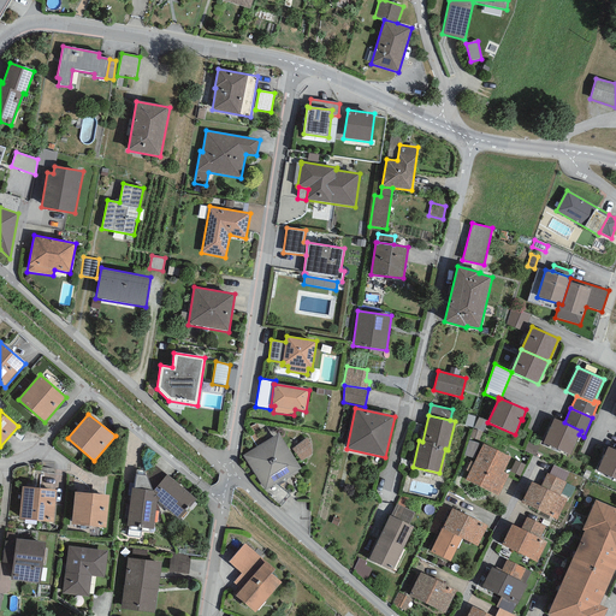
[(472,427),(475,416),(468,415),(465,425),(472,427)]
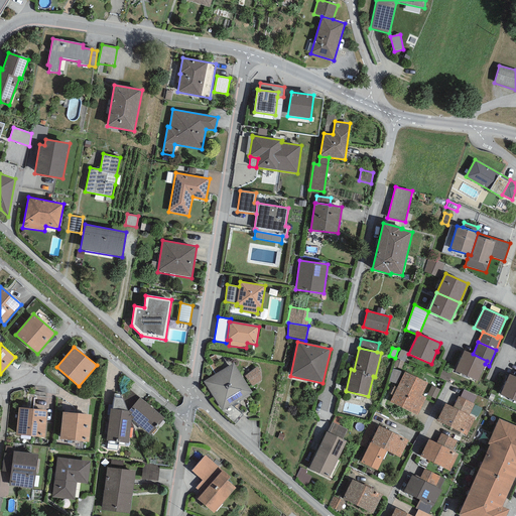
[(404,361),(408,353),(401,350),(397,358),(404,361)]
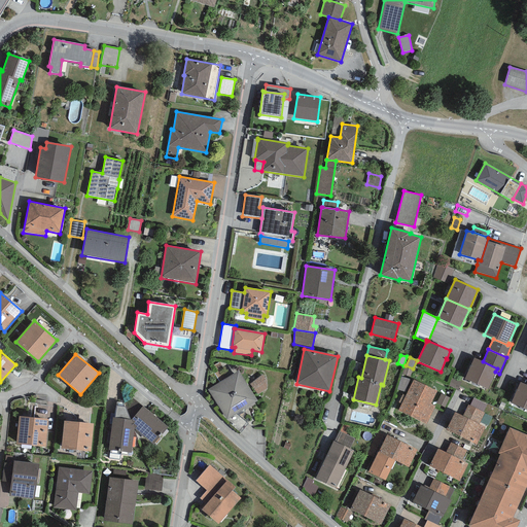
[(483,361),(473,358),(464,379),(488,389),(495,372),(497,369),(483,361)]
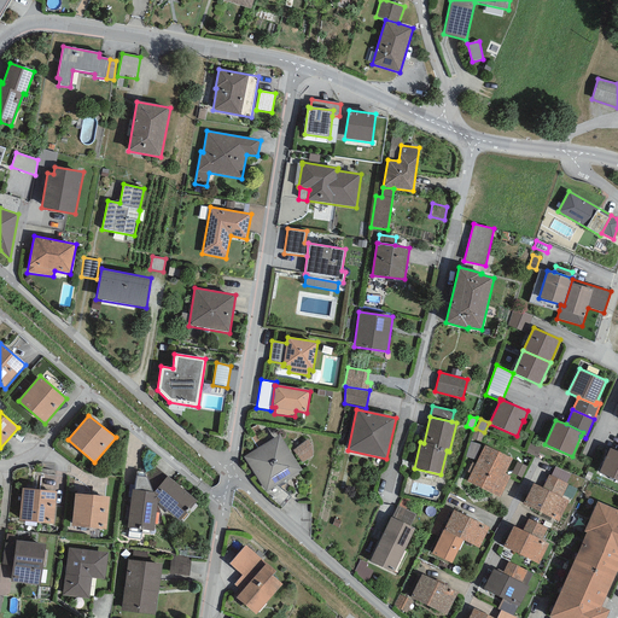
[(302,470),(279,435),(244,458),(266,493),(302,470)]
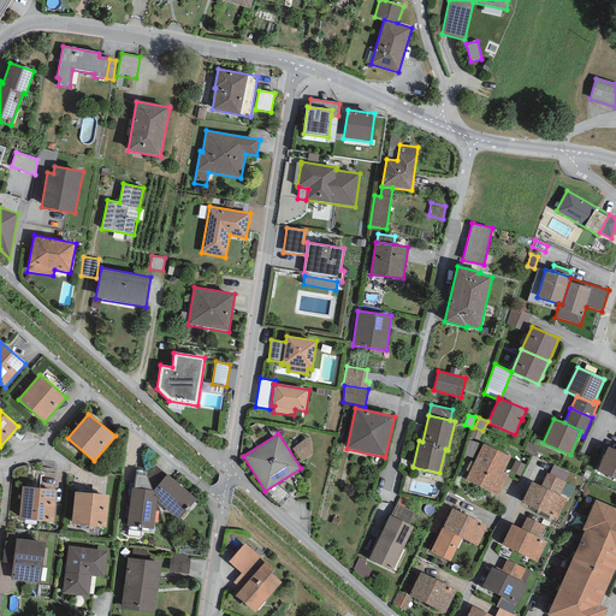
[(307,438),(291,449),(301,461),(312,455),(312,445),(307,438)]
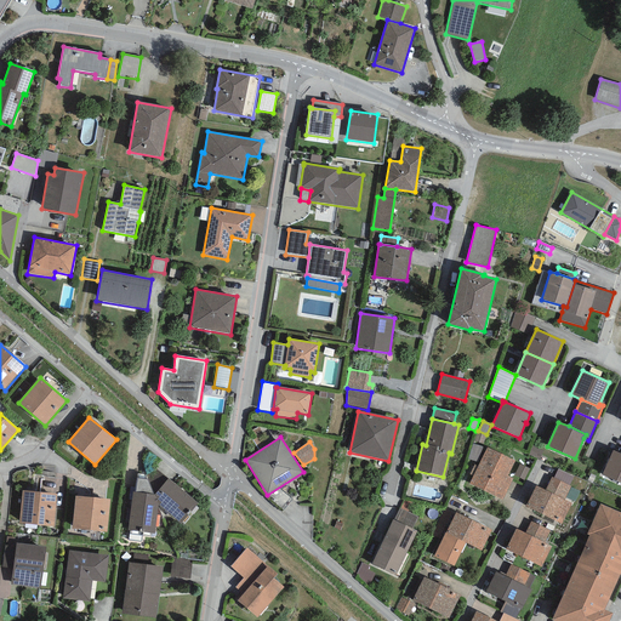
[(486,449),(472,444),(467,459),(479,463),(486,449)]
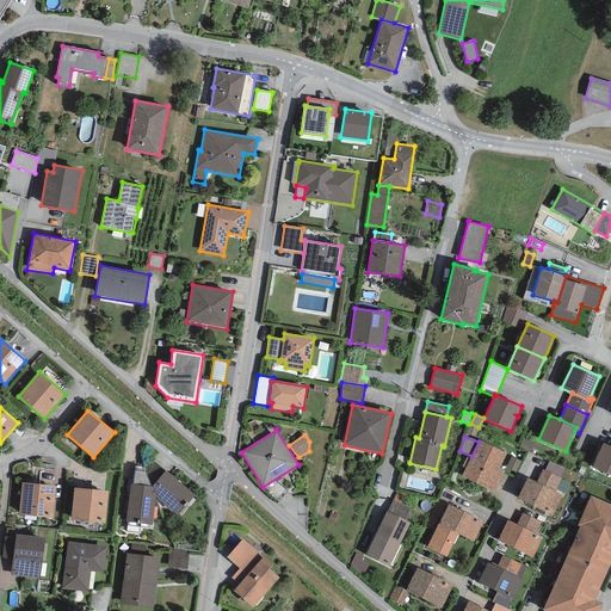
[(506,454),(479,440),(479,442),(471,456),(461,476),(494,493),(505,471),(499,469),(506,454)]
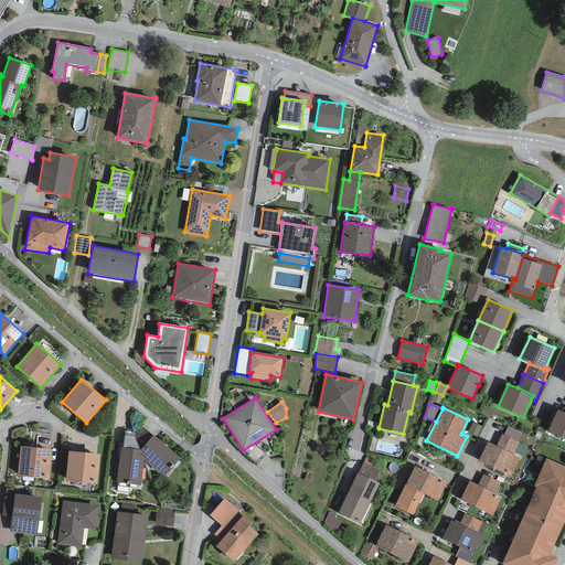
[(564,413),(557,409),(547,433),(564,440),(564,413)]
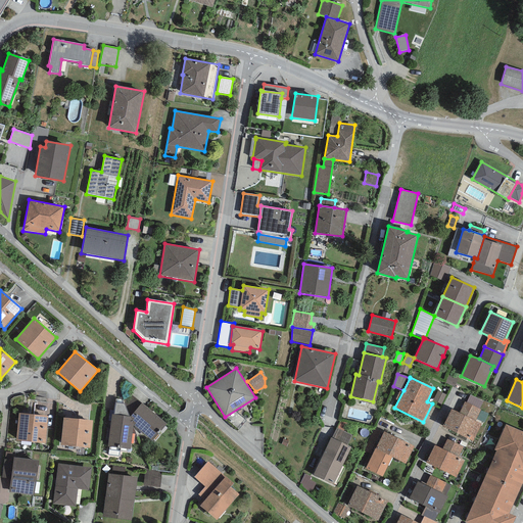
[(445,395),(437,390),(432,399),(441,405),(445,395)]
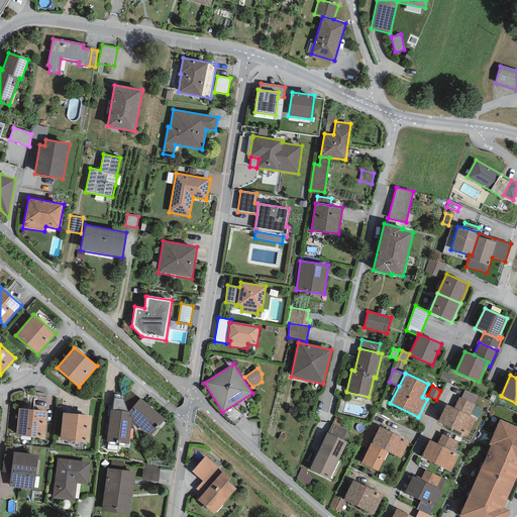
[(464,391),(460,398),(474,404),(478,397),(464,391)]
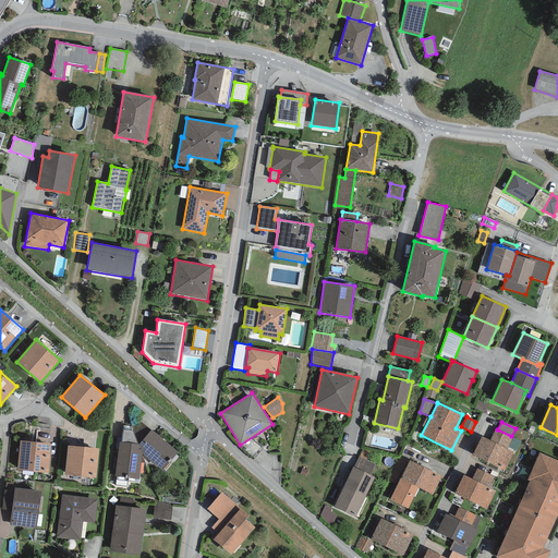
[(131,426),(123,425),(121,443),(119,443),(114,476),(138,480),(142,455),(138,445),(131,426)]
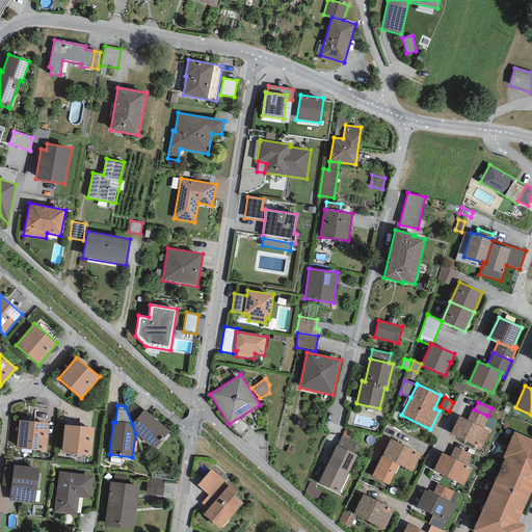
[(468,420),(458,417),(450,434),(481,449),(489,431),(483,428),(488,417),(487,416),(474,409),(473,408),(468,420)]
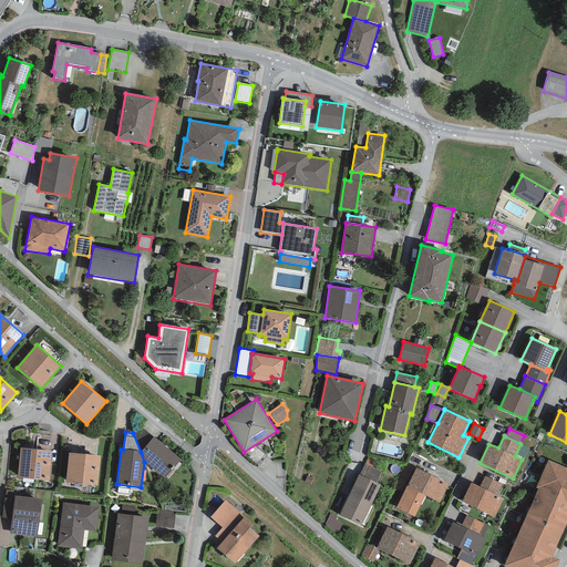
[(153,437),(141,452),(144,462),(165,478),(181,460),(153,437)]
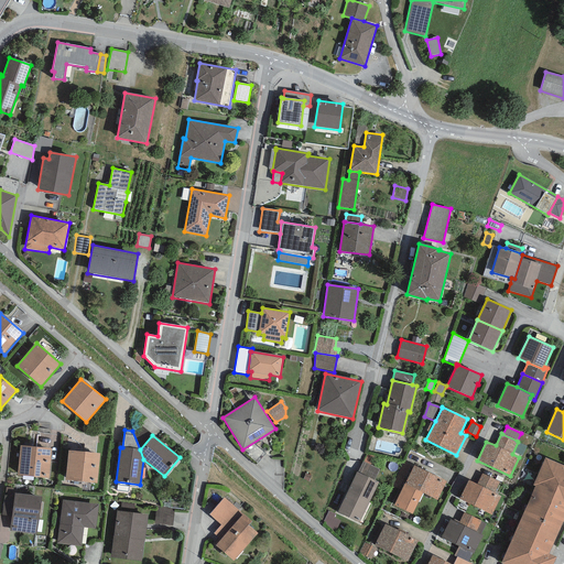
[(49,478),(52,448),(20,446),(18,476),(49,478)]
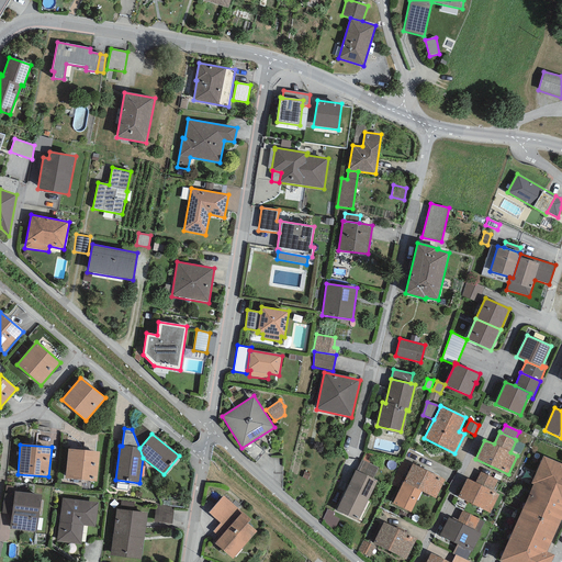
[(100,452),(68,449),(65,479),(97,482),(100,452)]
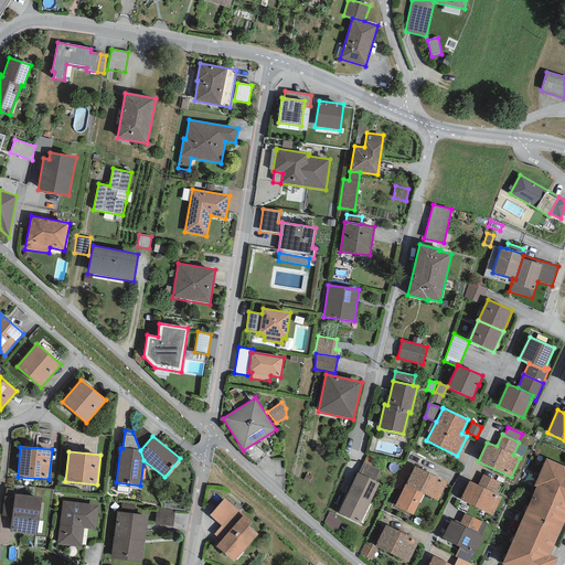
[(536,487),(523,518),(560,533),(564,521),(564,466),(546,458),(534,486),(536,487)]
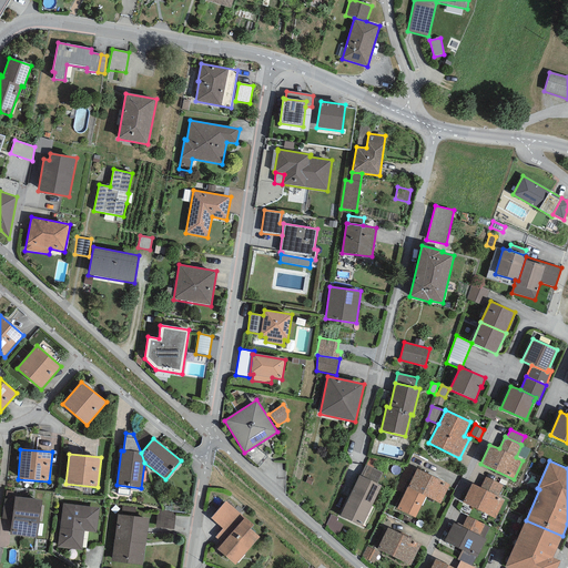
[(382,474),(365,465),(359,476),(377,484),(382,474)]
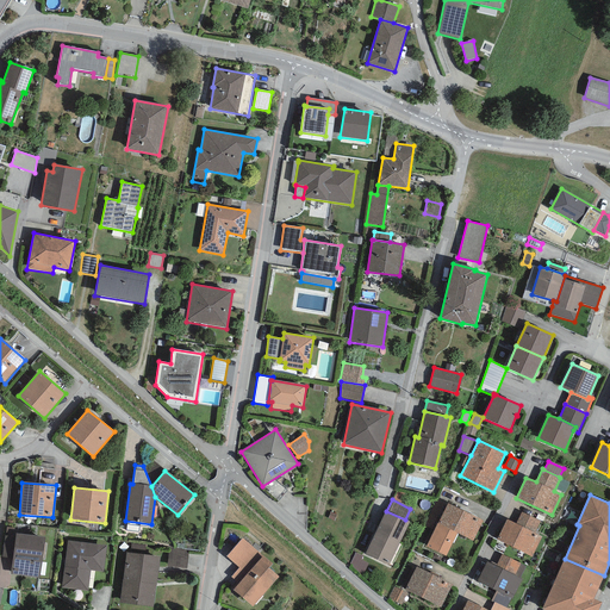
[(473,541),(483,521),(447,503),(427,547),(446,556),(458,533),(473,541)]
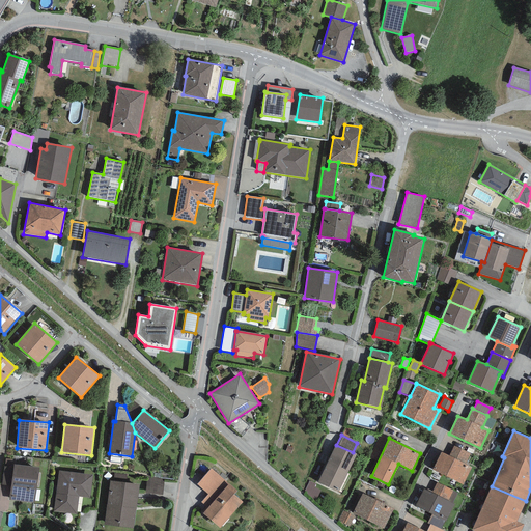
[(336,445),(335,444),(317,482),(338,493),(357,454),(353,452),(336,445)]
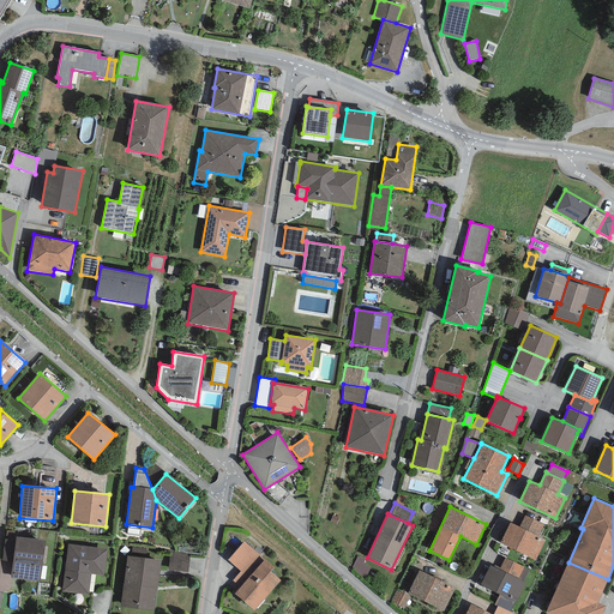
[(543,524),(525,516),(519,528),(510,523),(500,543),(535,561),(546,541),(537,537),(543,524)]
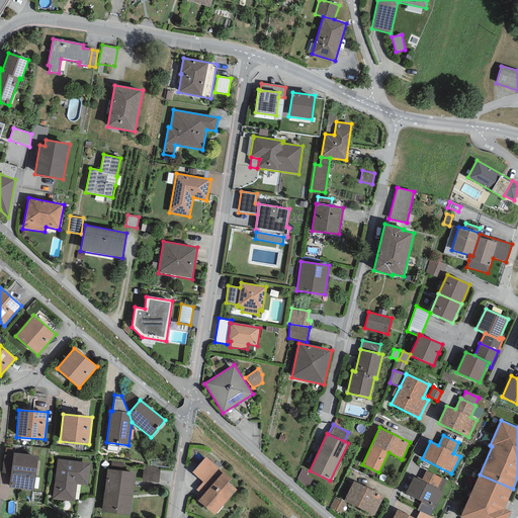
[(37,456),(13,453),(13,456),(10,475),(9,488),(33,491),(37,456)]
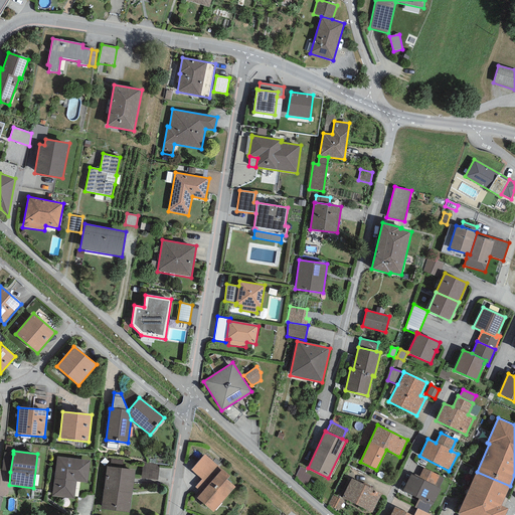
[(10,472),(13,454),(4,453),(2,471),(10,472)]
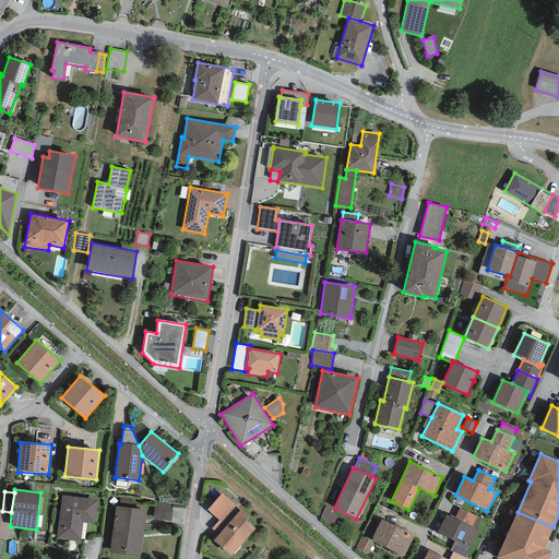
[(232,556),(256,528),(247,521),(250,518),(223,494),(207,510),(218,521),(211,528),(218,535),(213,540),(232,556)]
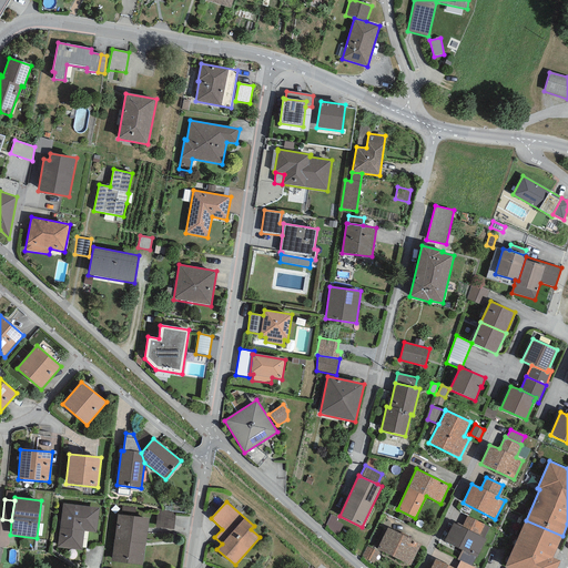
[(97,533),(99,508),(62,504),(58,547),(82,550),(84,531),(97,533)]
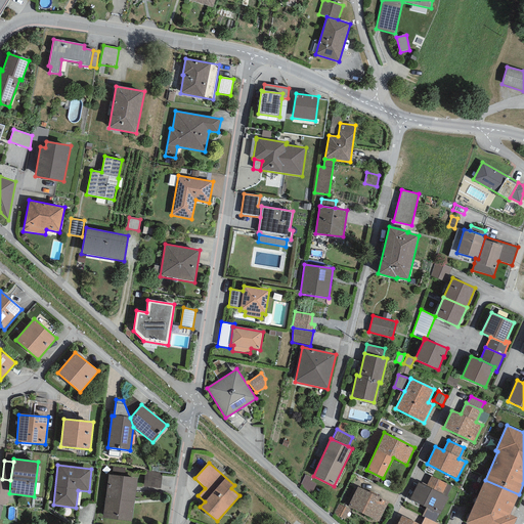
[(113,467),(112,475),(124,476),(125,469),(113,467)]
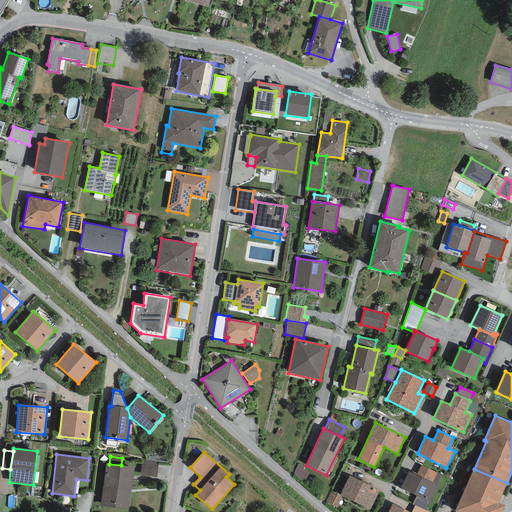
[(158,462),(142,460),(140,476),(156,477),(158,462)]
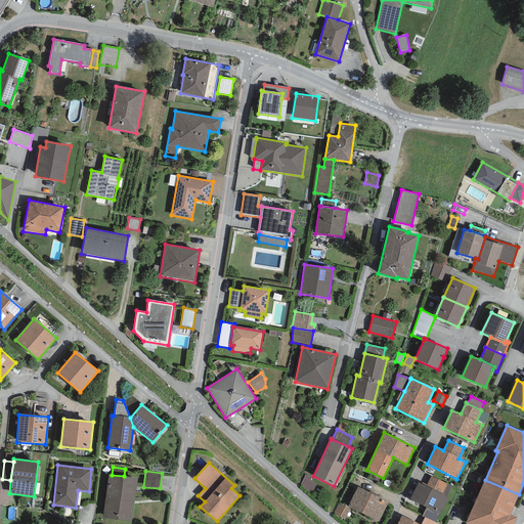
[(112,475),(108,475),(102,518),(132,522),(137,478),(124,476),(112,475)]
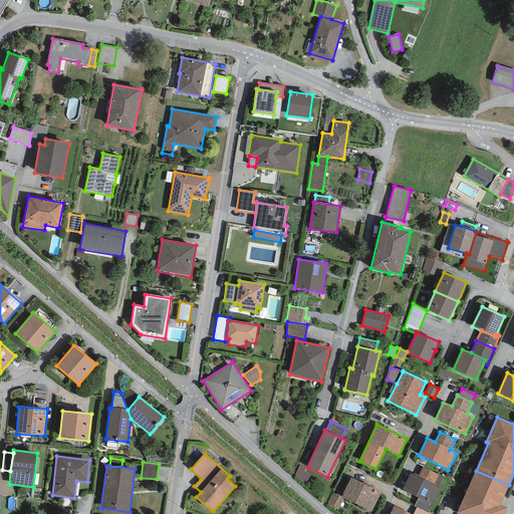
[(305,469),(299,466),(295,475),(305,485),(310,475),(304,471),(305,469)]
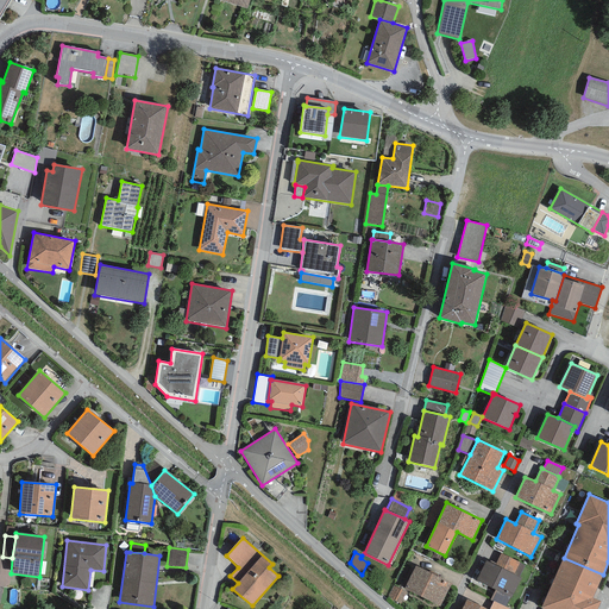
[(525,565),(501,553),(495,565),(487,560),(476,581),(495,590),(510,597),(510,598),(521,578),(519,577),(525,565)]
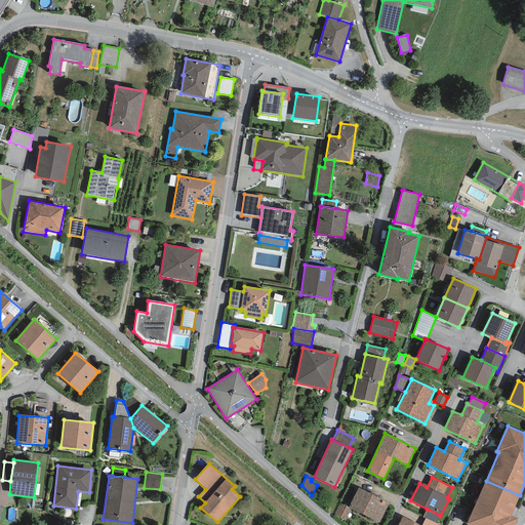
[(511,516),(520,495),(486,481),(467,524),(468,524),(515,524),(518,519),(511,516)]
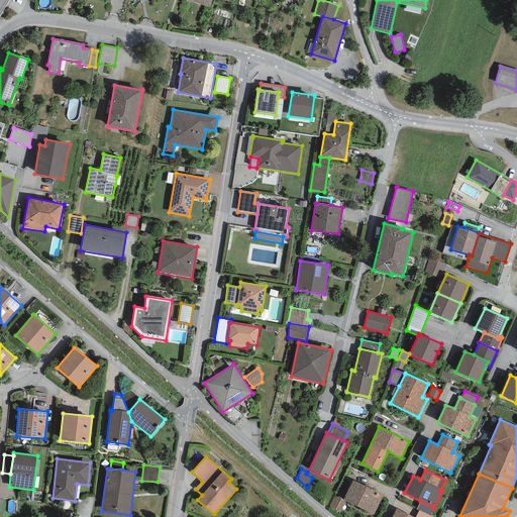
[(384,495),(352,481),(343,500),(374,515),(384,495)]
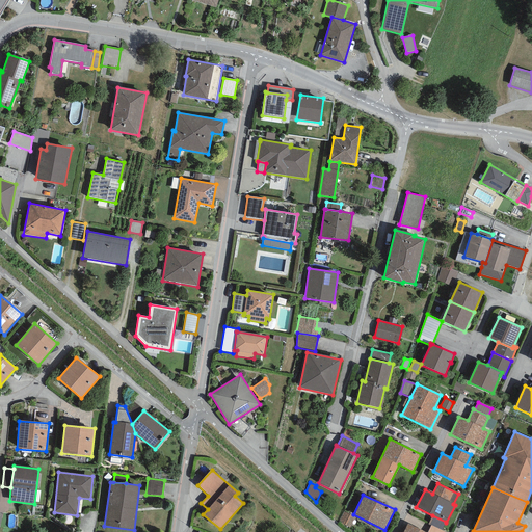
[(355,519),(344,512),(339,522),(350,528),(355,519)]
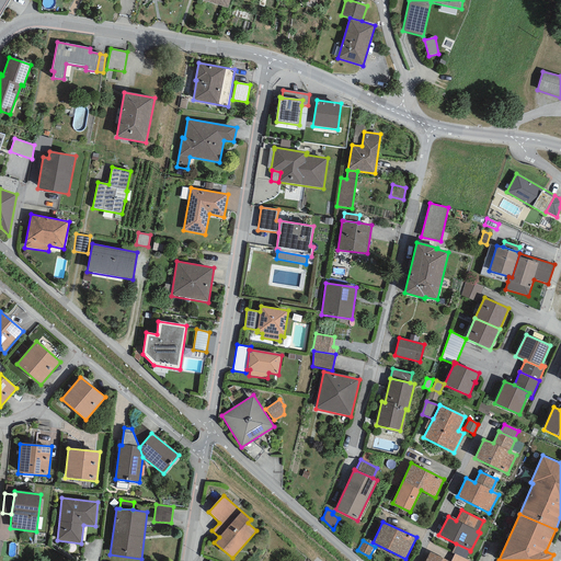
[(470,550),(456,544),(451,553),(454,554),(455,553),(466,559),(470,550)]
